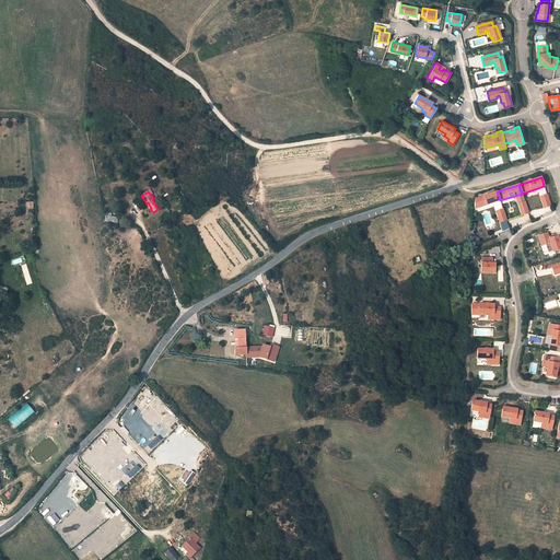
[(475,209),(500,200),(497,191),(475,199),(475,209)]
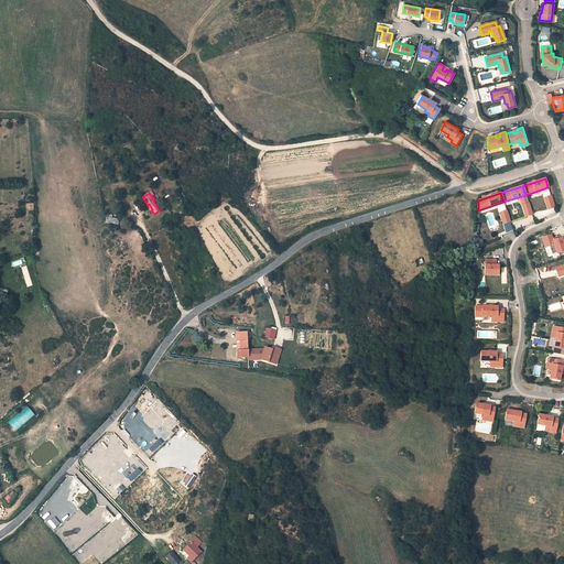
[(525,205),(529,203),(525,195),(518,197),(521,206),(525,205)]
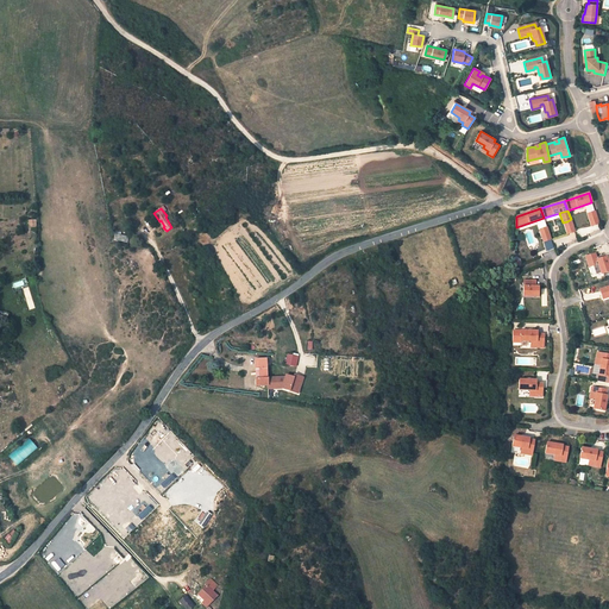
[(595,253),(586,256),(590,267),(598,264),(596,259),(595,253)]
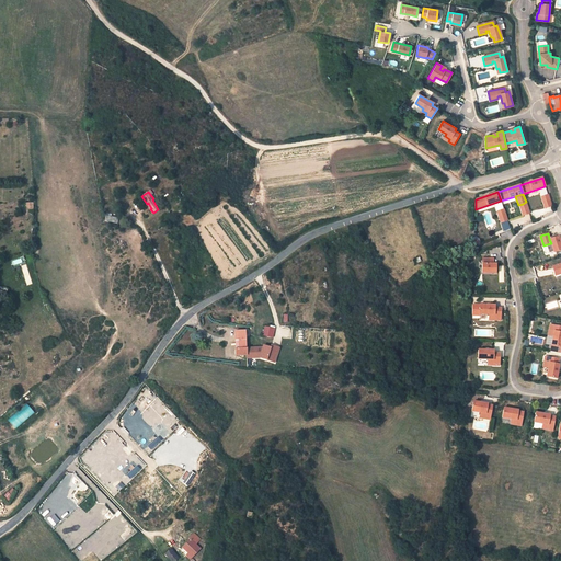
[(560,250),(560,241),(560,242),(559,239),(558,237),(549,239),(551,243),(553,252),(560,250)]
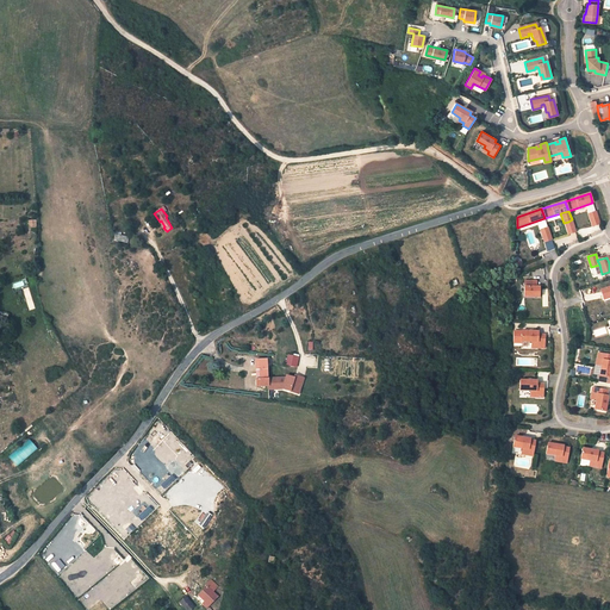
[(533,281),(524,281),(524,297),(540,297),(540,287),(536,287),(533,287),(533,281)]
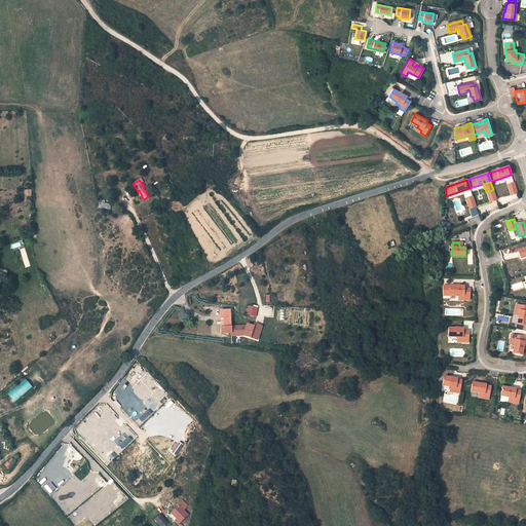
[(26,267),(30,266),(25,248),(20,250),(26,267)]
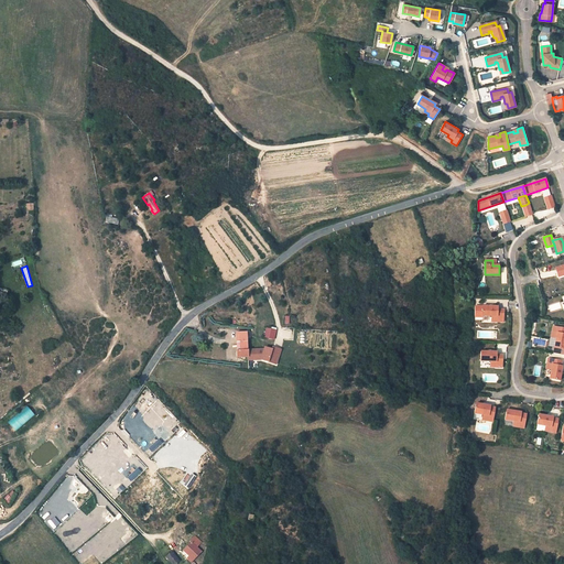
[(498,306),(483,306),(481,316),(491,316),(491,318),(497,318),(497,322),(503,322),(503,310),(497,310),(498,306)]
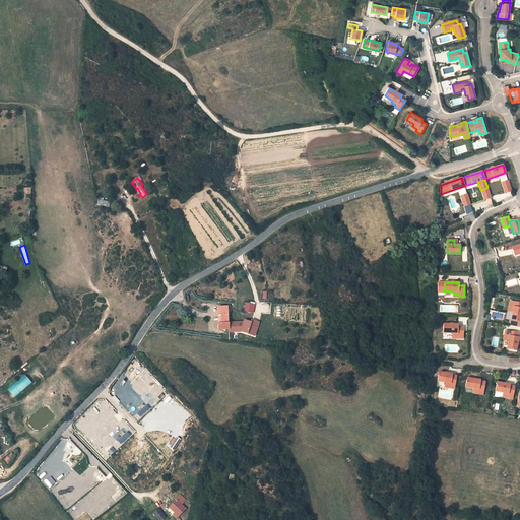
[(519,302),(510,301),(509,306),(512,307),(511,312),(513,312),(511,320),(519,321),(519,302)]
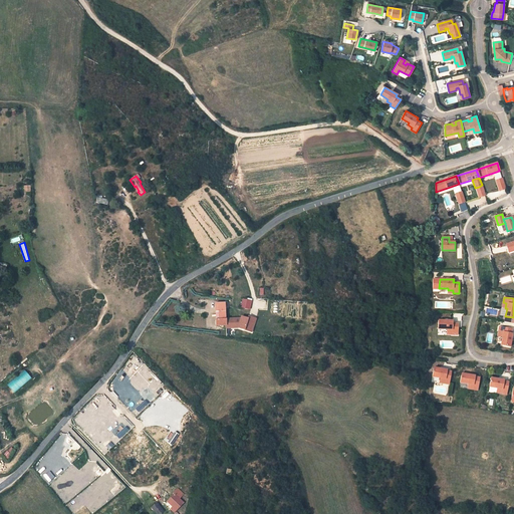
[(251,301),(244,299),(242,307),(249,309),(251,301)]
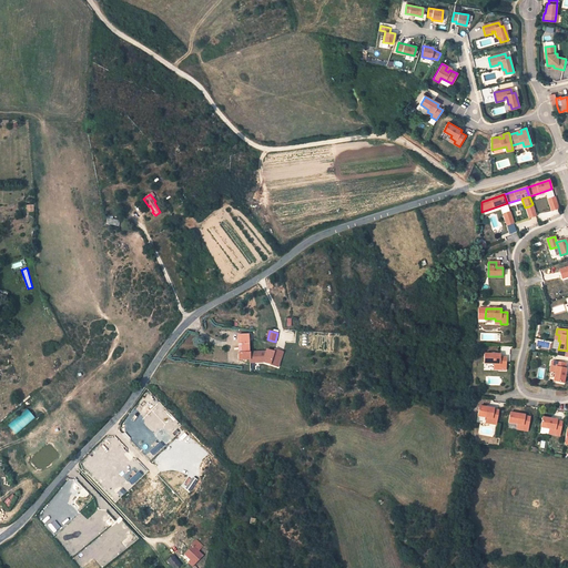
[(240,344),(242,344),(242,353),(240,353),(240,359),(250,359),(250,352),(249,335),(239,335),(239,344),(240,344)]
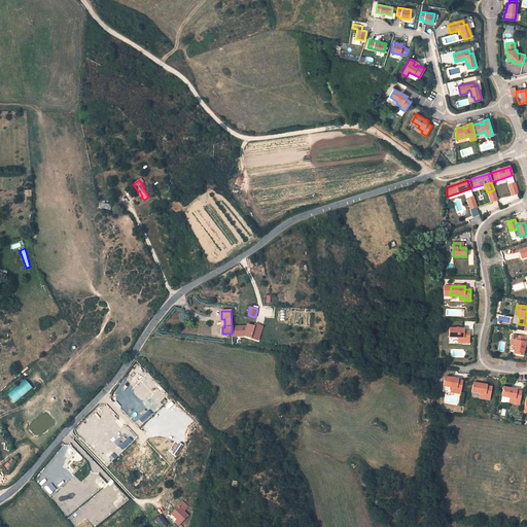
[(232,326),(232,334),(232,338),(244,337),(258,342),(262,326),(253,323),(252,326),(246,324),(245,325),(232,326)]
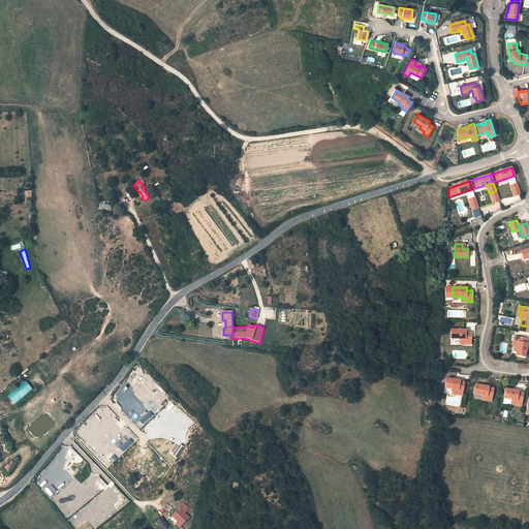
[(471,344),(471,333),(465,333),(466,331),(452,330),(450,339),(460,339),(460,341),(465,341),(465,344),(471,344)]
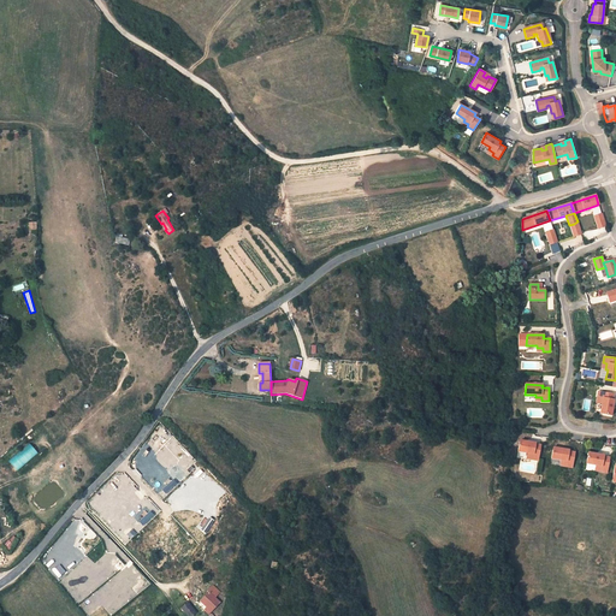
[(612,400),(614,395),(598,391),(597,397),(600,398),(599,403),(602,404),(600,413),(611,415),(614,400),(612,400)]
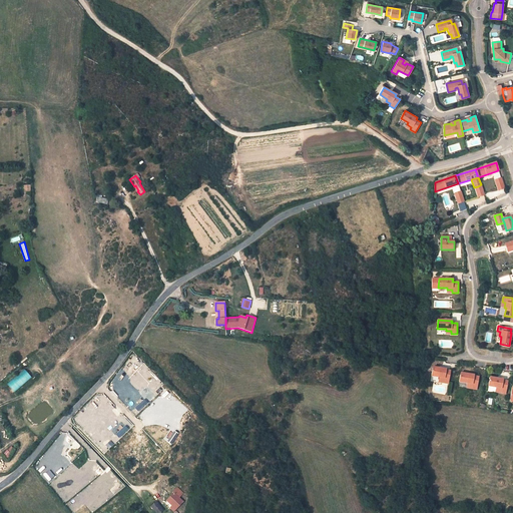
[(447,369),(434,367),(432,376),(439,377),(439,379),(444,380),(443,383),(448,383),(450,371),(446,370),(447,369)]
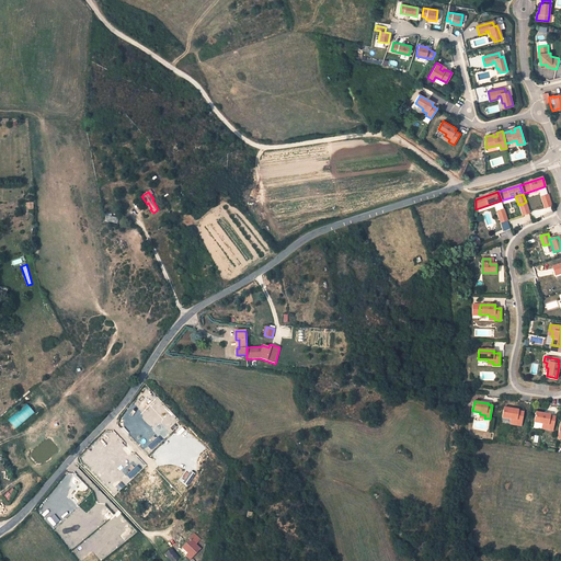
[(34,412),(26,403),(9,420),(16,428),(34,412)]
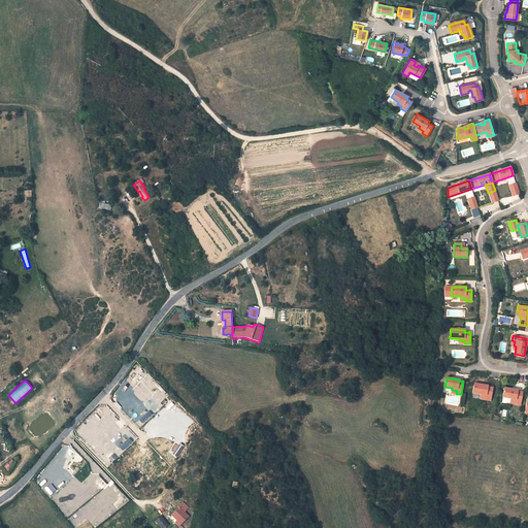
[(491,400),(493,388),(488,387),(488,386),(474,384),(472,393),(481,394),(481,396),(486,397),(485,400),(491,400)]
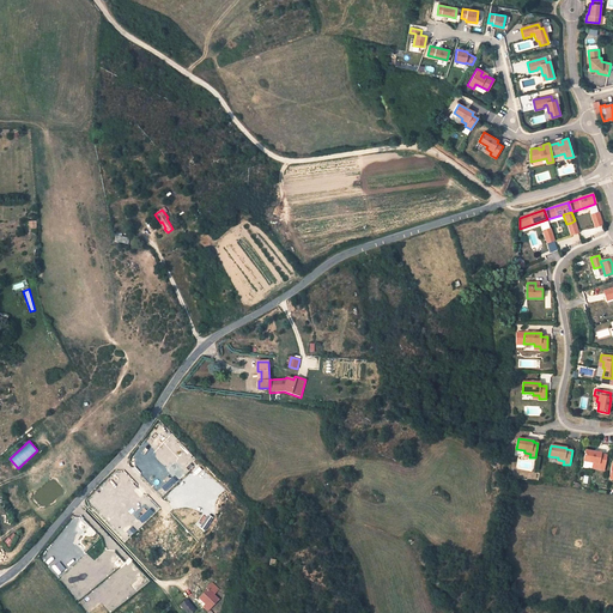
[(601,453),(586,450),(583,461),(593,462),(593,465),(598,466),(598,469),(604,471),(607,455),(601,454),(601,453)]
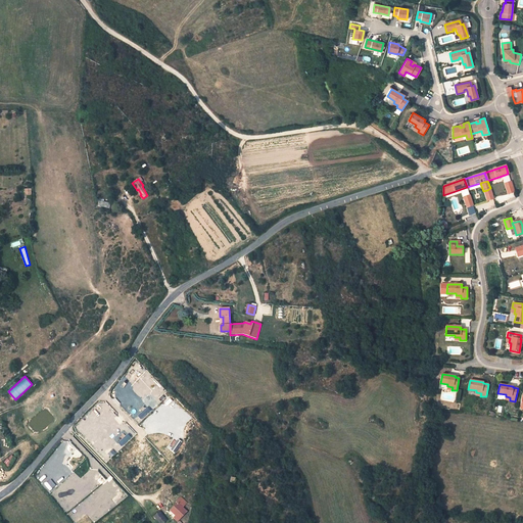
[(173,518),(178,522),(188,511),(184,507),(188,503),(181,496),(177,501),(178,502),(171,510),(176,515),(173,518)]
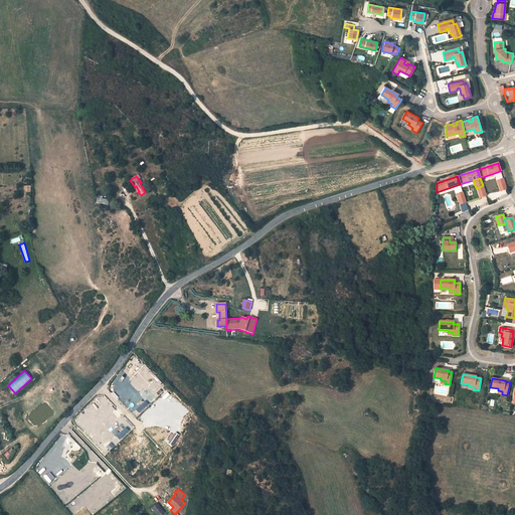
[(158,503),(152,508),(157,514),(159,514),(163,512),(164,513),(166,512),(158,503)]
